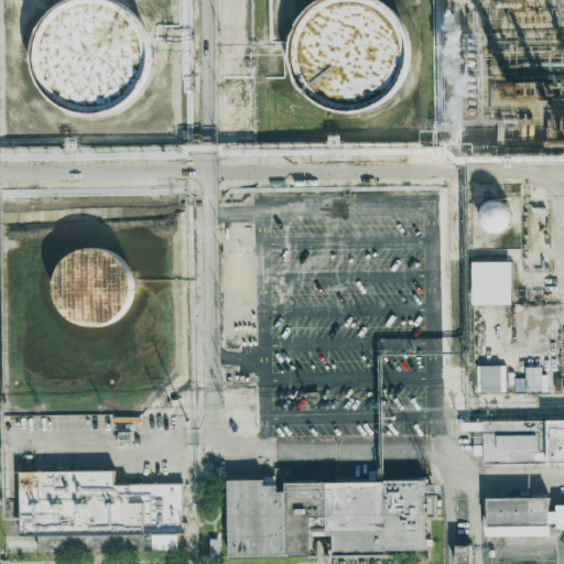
[(57,0),(121,0),(136,13),(144,35),(144,55),(140,72),(129,86),(109,99),(90,102),(64,96),(45,80),(35,60),(33,39),(41,19),(54,2),(57,0)]
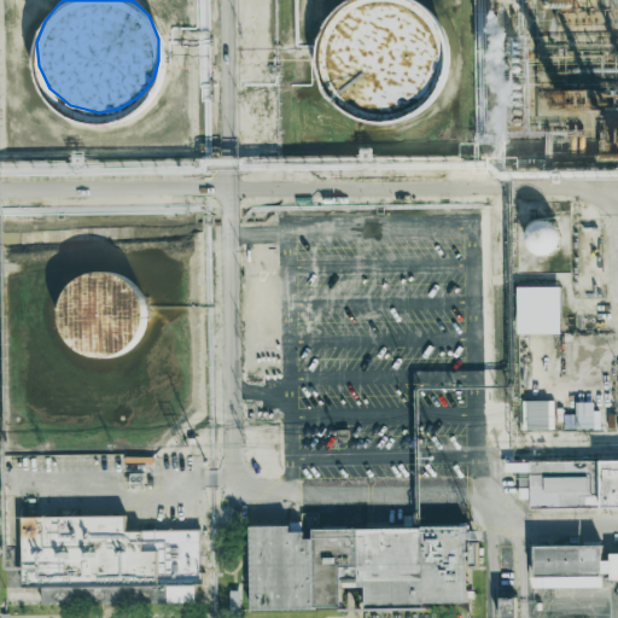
[(355,0),(410,0),(419,4),(433,18),(443,41),(444,63),(438,81),(427,97),(404,111),(384,115),(355,109),(334,92),(324,69),(322,45),(330,23),(345,5),(355,0)]
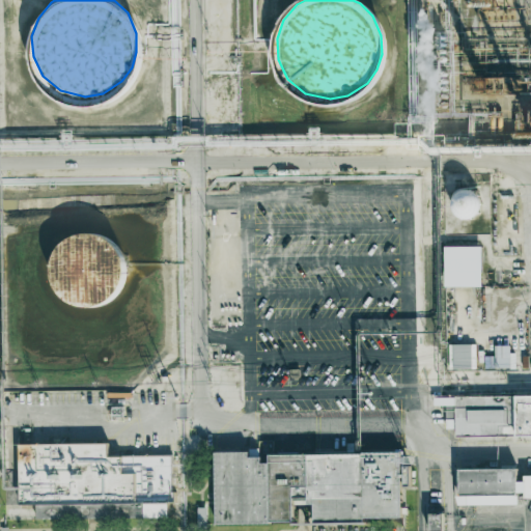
[(483,196),(457,188),(449,212),(475,221),(483,196)]
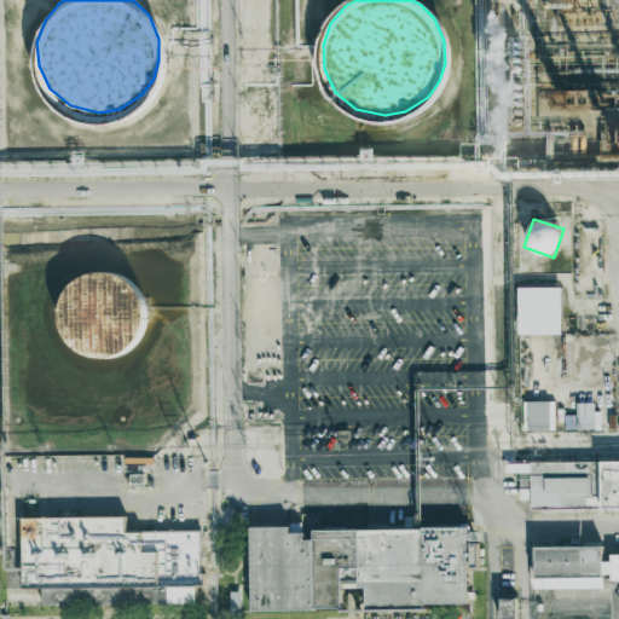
[(73,347),(64,335),(59,320),(61,306),(65,291),(75,281),(87,272),(102,270),(117,271),(131,278),(142,288),(148,301),(150,317),(146,331),(139,343),(128,353),(114,359),(99,359),(85,356),(73,347)]
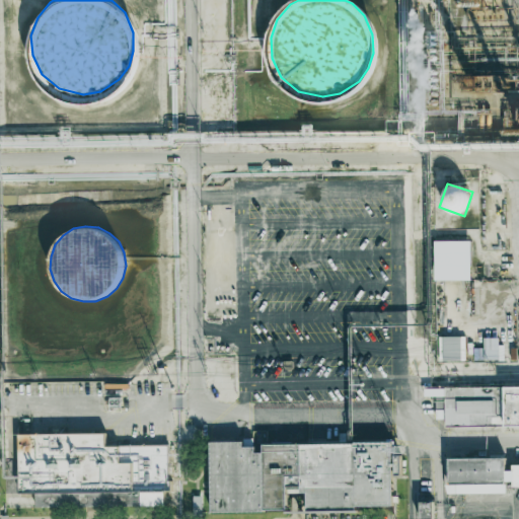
[(435,281),(471,280),(471,240),(435,241),(435,281)]
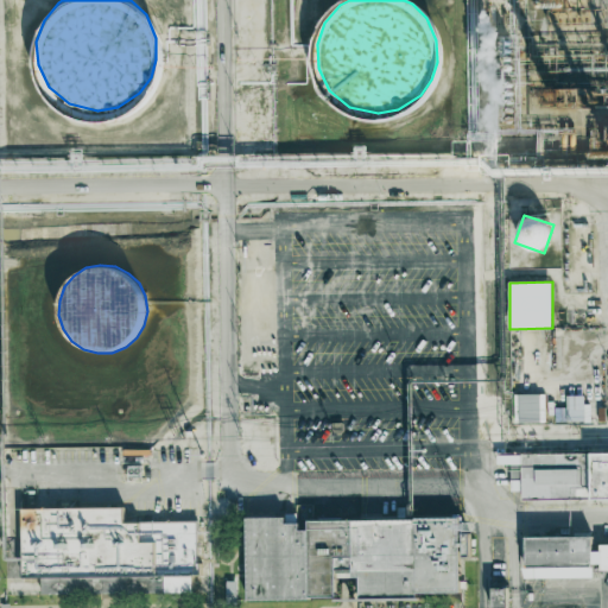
[(514,423),(545,423),(545,394),(514,394),(514,423)]
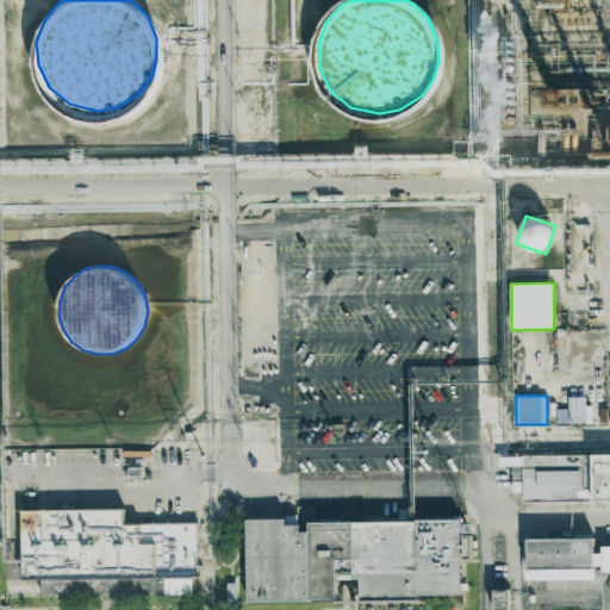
[(586,397),(568,397),(568,423),(592,424),(592,405),(586,405),(586,397)]
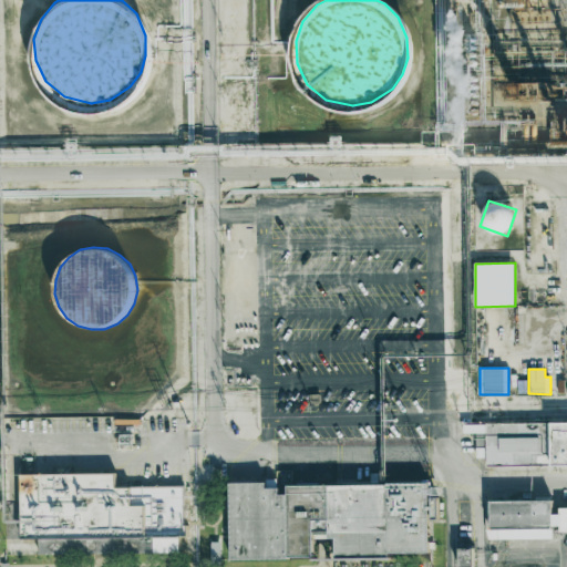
[(487,465),(566,465),(566,421),(487,423),(487,465)]
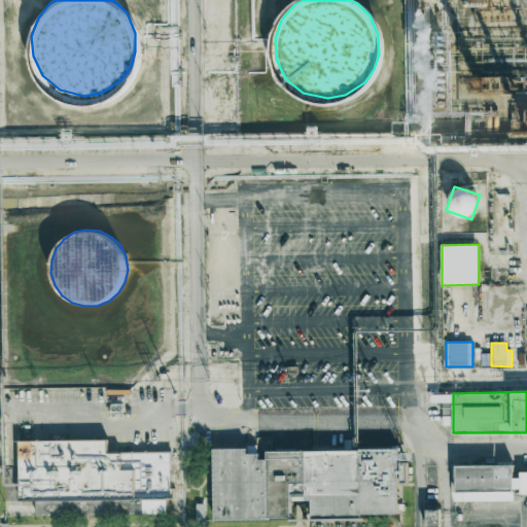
[(247,446),(247,453),(271,452),(270,437),(256,437),(256,445),(247,446)]
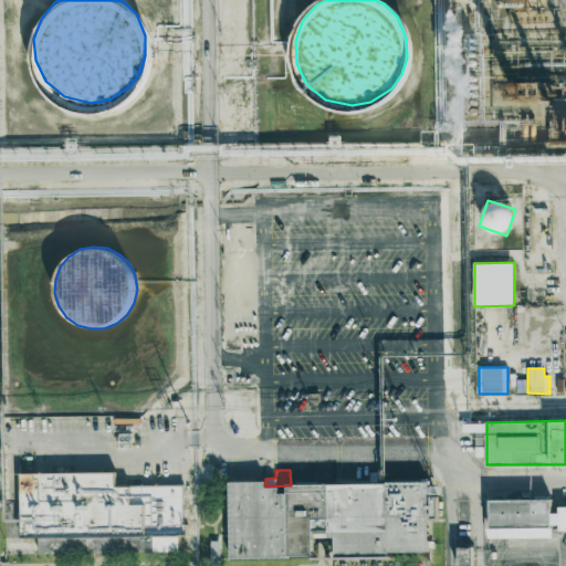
[(20,473),(21,537),(39,537),(39,554),(153,553),(152,535),(184,535),(184,485),(116,485),(116,473),(20,473)]
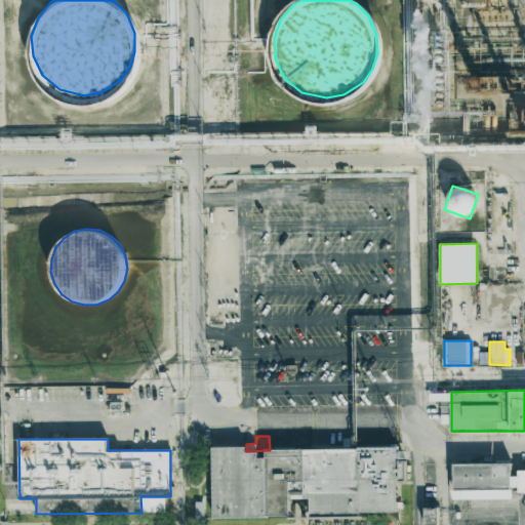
[(396,447),(266,450),(266,457),(257,458),(257,452),(245,453),(245,447),(212,447),(213,519),(289,517),(289,499),(310,498),(311,518),(360,517),(360,513),(397,512),(396,447)]
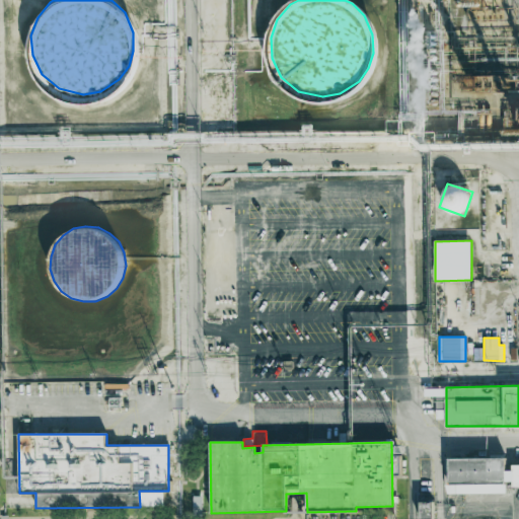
[(518,486),(518,465),(506,466),(506,458),(447,458),(447,494),(505,494),(505,486),(518,486)]
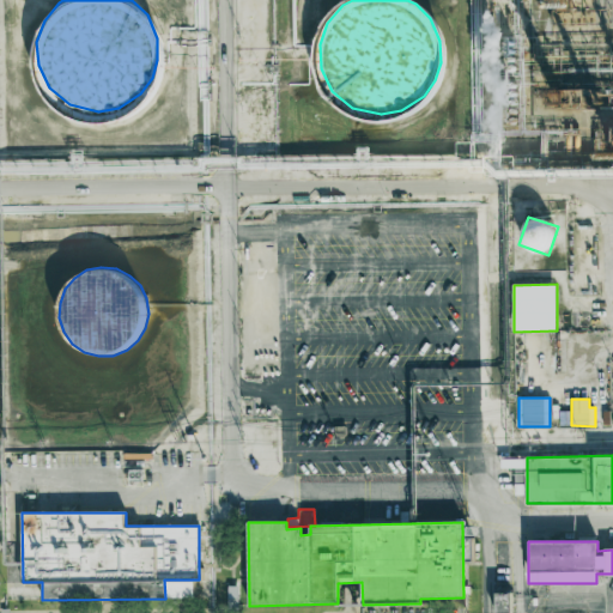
[(194,581),(165,581),(167,598),(194,598),(194,581)]
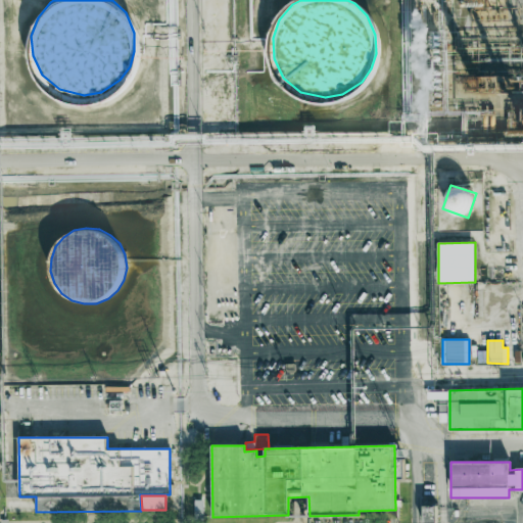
[(423,522),(434,522),(435,522),(435,506),(423,506),(423,522)]
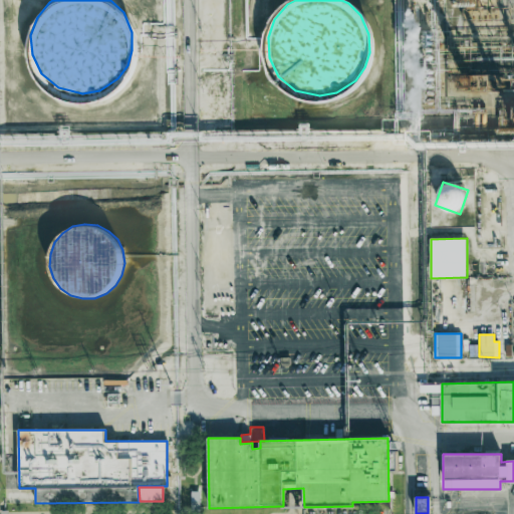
All buildings are outlined.
